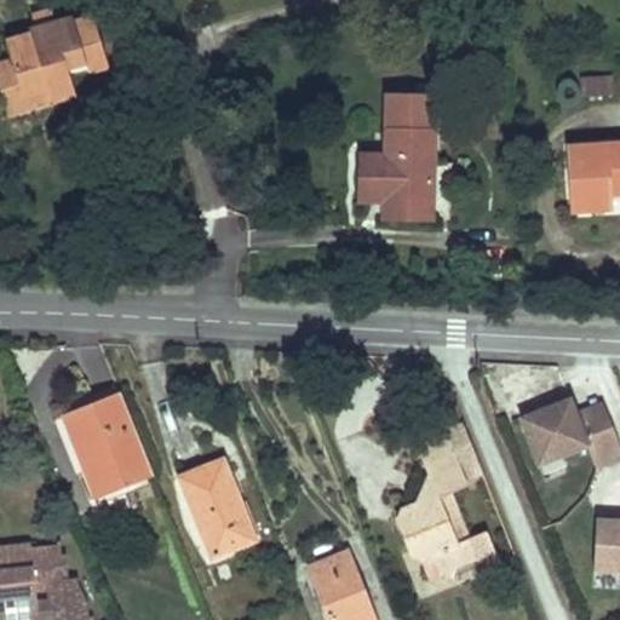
[(32,34),(6,41),(12,62),(23,99),(72,85),(70,78),(109,67),(93,18),(74,22),(73,18),(56,24),(52,10),(33,16),(35,30),(30,32),(32,34)]
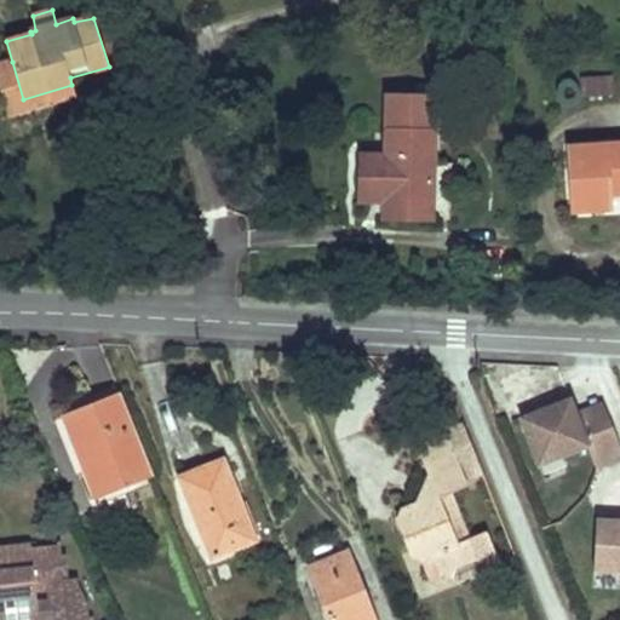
[(12,62),(0,65),(0,95),(6,118),(75,98),(72,85),(23,99),(12,62)]
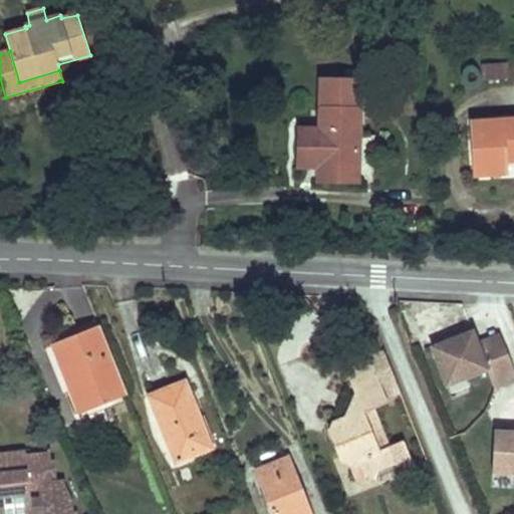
[(508,63),(486,65),(487,79),(509,77),(508,63)]
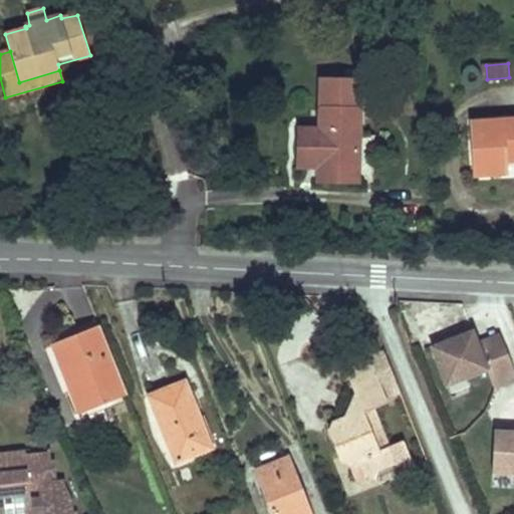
[(360,80),(321,80),(319,166),(358,167),(360,80)]
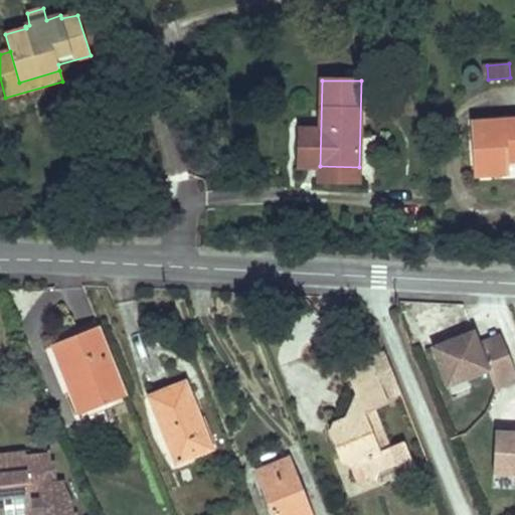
[(514,120),(475,123),(478,175),(499,174),(508,173),(508,162),(514,161),(514,120)]
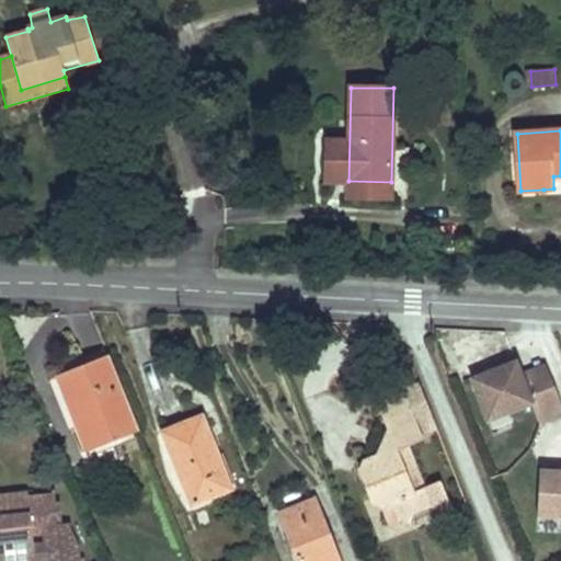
[(391,182),(348,181),(348,196),(369,196),(391,196),(391,182)]
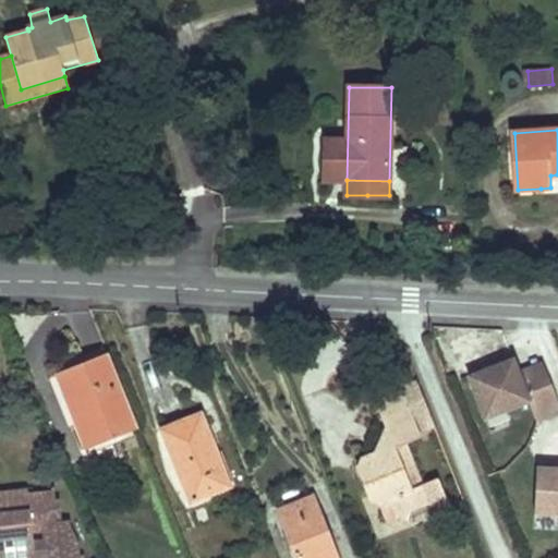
[(138,427),(108,353),(87,361),(68,370),(87,420),(79,423),(88,447),(138,427)]
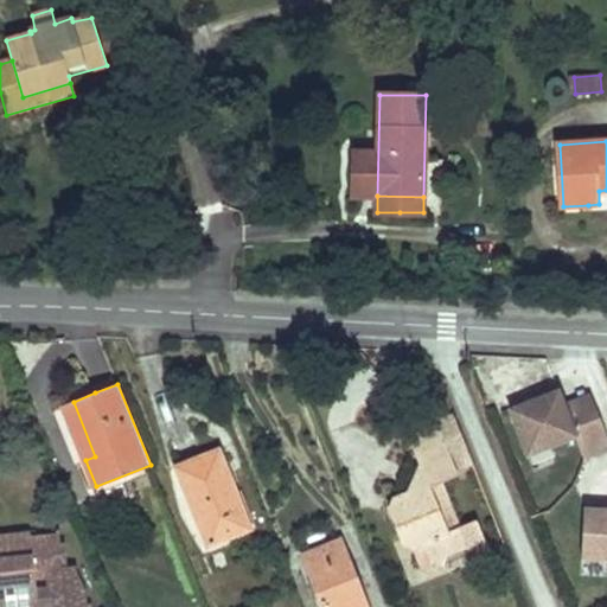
[(526,458),(575,439),(563,408),(557,393),(509,410),(526,458)]
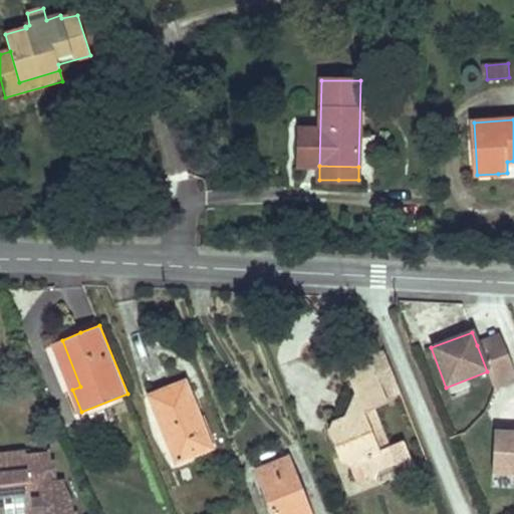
[(507,354),(500,336),(485,341),(492,360),(507,354)]
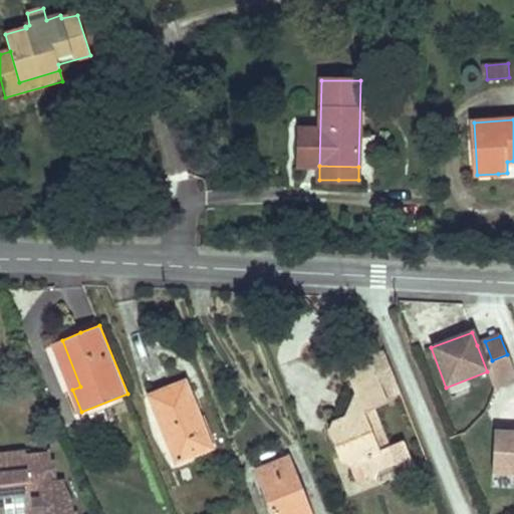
[(80,387),(62,340),(53,343),(72,390),(80,387)]
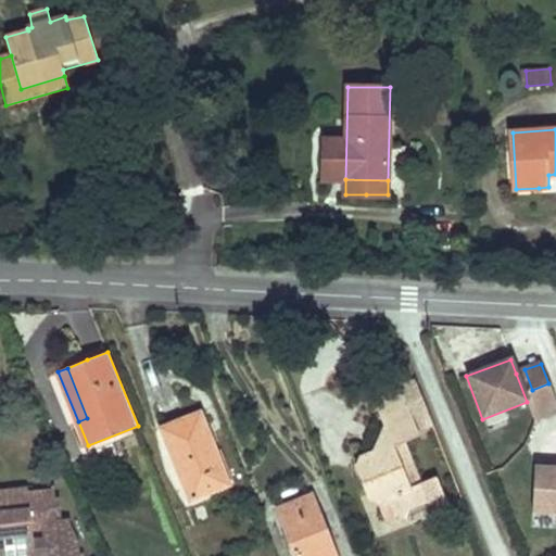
[(516,374),(527,402),(535,424),(555,415),(555,403),(548,383),(532,390),(525,369),(516,374)]
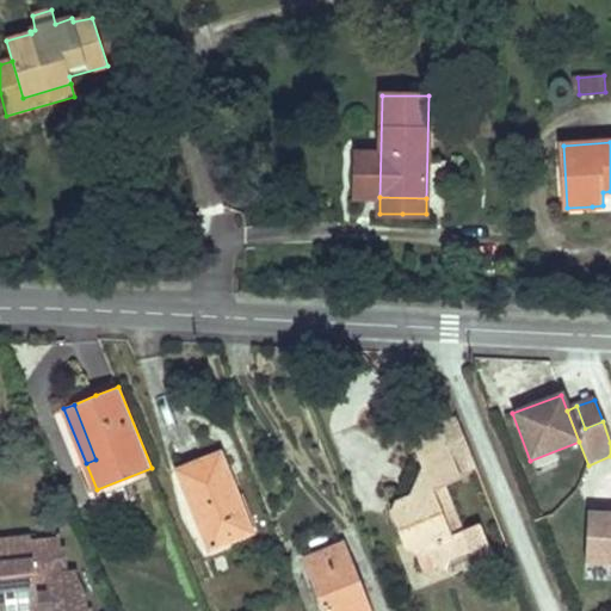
[(469,450),(456,418),(443,423),(455,455),(469,450)]
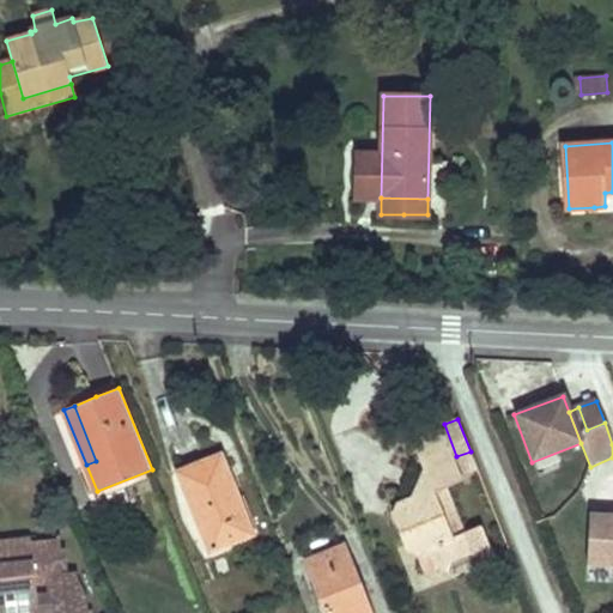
[(456,456),(444,424),(426,431),(411,438),(424,469),(454,457),(460,475),(477,468),(471,451),(456,456)]
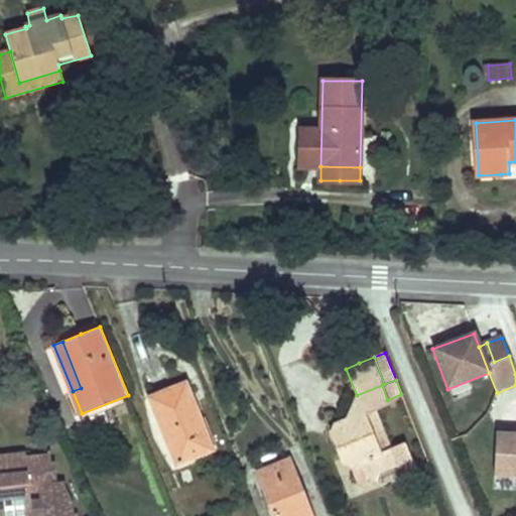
[(168,389),(150,397),(176,463),(213,448),(185,383),(168,389)]
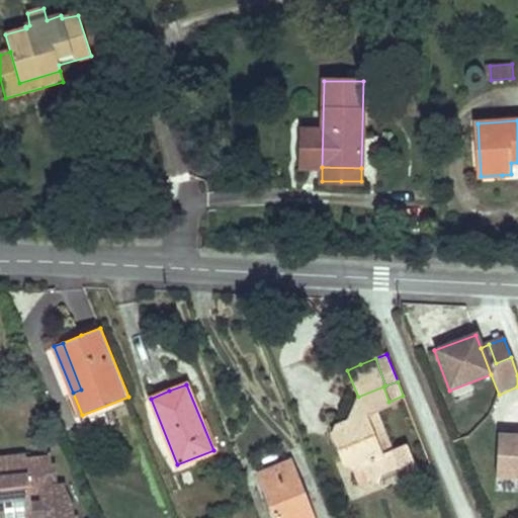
[(389,402),(383,386),(358,397),(364,414),(352,419),(356,426),(348,428),(346,422),(335,426),(331,436),(343,462),(351,467),(359,489),(376,482),(382,471),(398,466),(406,470),(415,466),(406,444),(391,450),(376,413),(391,406),(389,402)]
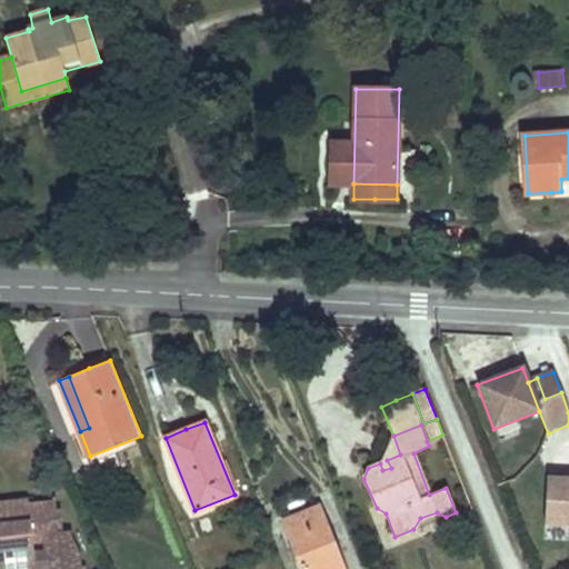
[(400,455),(393,436),(387,460),(400,455)]
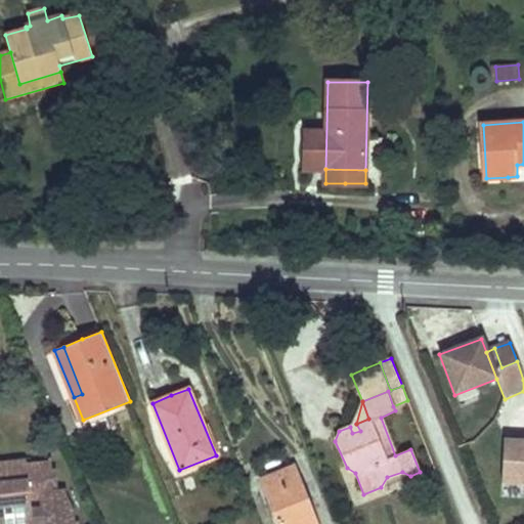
[(360,431),(356,424),(350,427),(352,433),(360,431)]
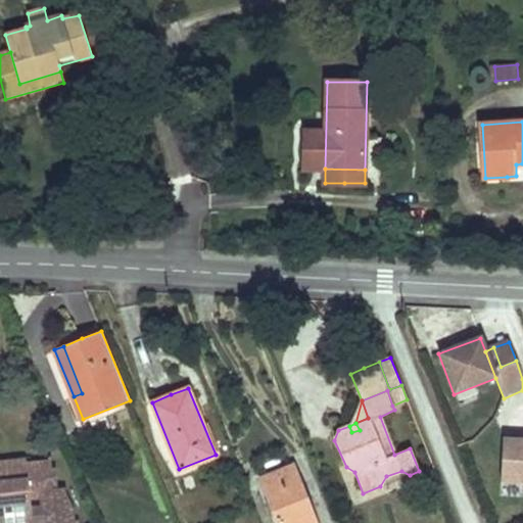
[(522,483),(522,440),(519,440),(502,439),(500,482),(522,483)]
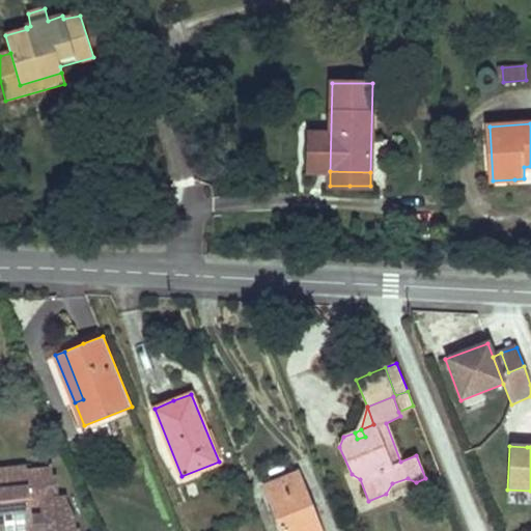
[(26,466),(0,468),(0,530),(75,530),(74,530),(73,516),(65,493),(59,493),(57,476),(54,476),(28,478),(27,470),(26,466)]
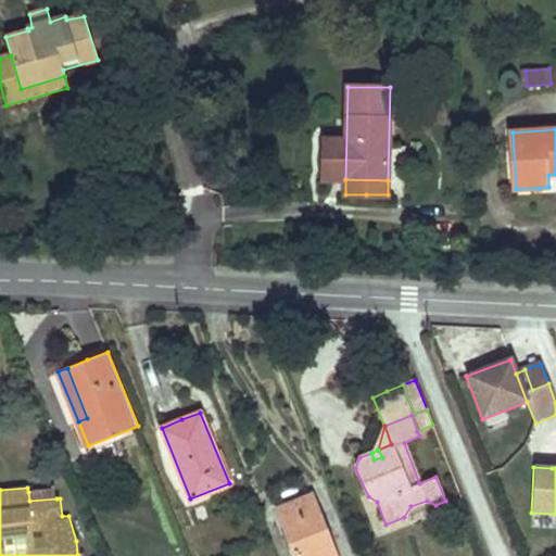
[(57,498),(55,489),(28,492),(29,501),(57,498)]
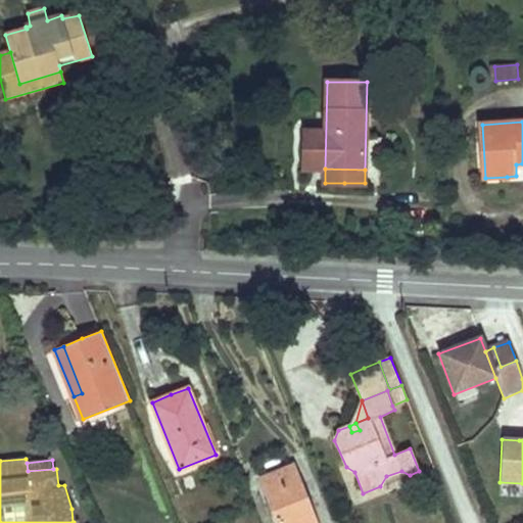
[(278,472),(262,479),(279,522),(316,522),(293,465),(278,472)]
